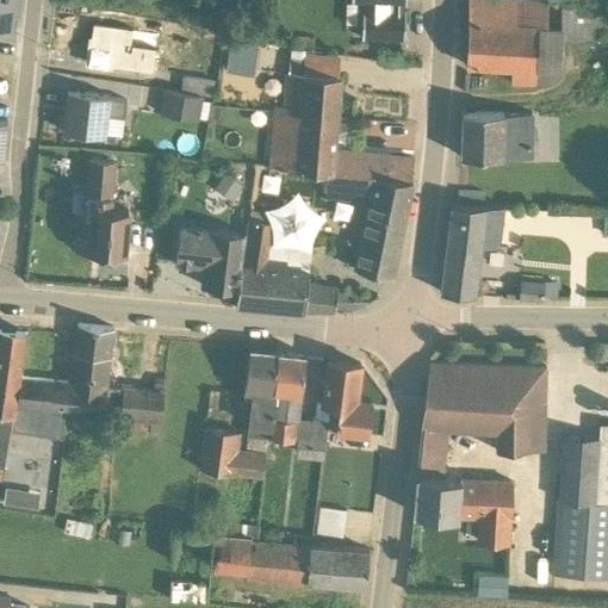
[(364,41),(405,42),(407,14),(394,13),(394,0),(346,0),(346,5),(358,6),(358,29),(363,29),(364,41)]
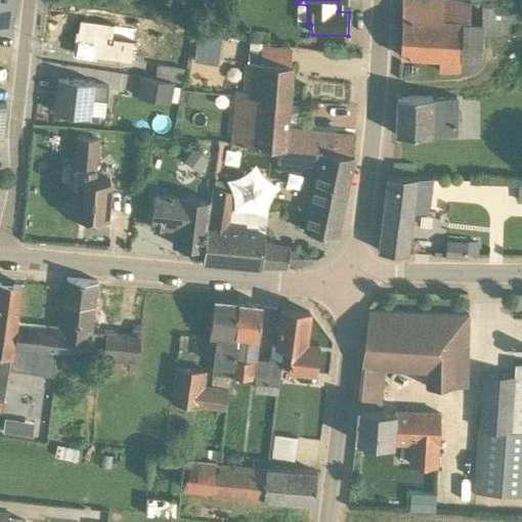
[(439,0),(403,0),(400,58),(439,62),(439,75),(460,76),(462,64),(483,64),(484,37),(513,37),(513,3),(476,4),(476,9),(482,9),(483,27),(471,26),(472,3),(439,0)]
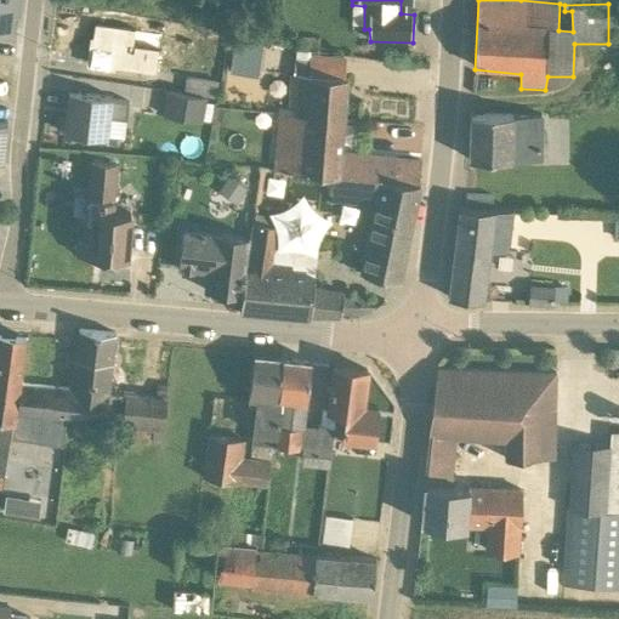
[(618,3),(608,4),(608,44),(618,44),(618,3)]
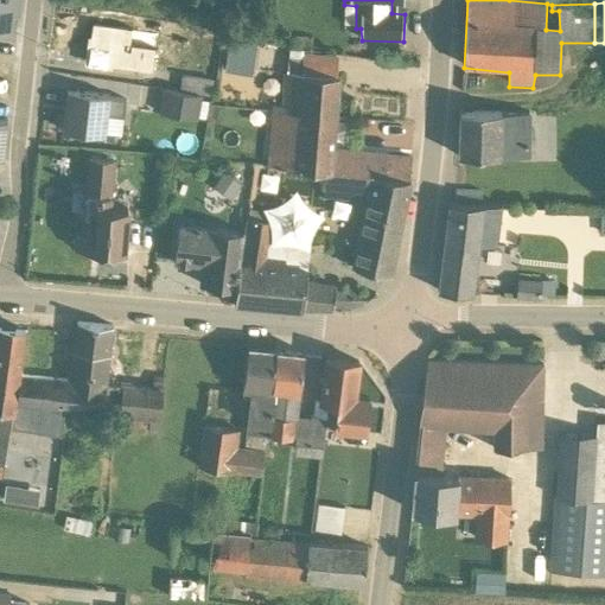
[(137,31),(94,25),(88,67),(155,76),(160,48),(134,44),(137,31)]
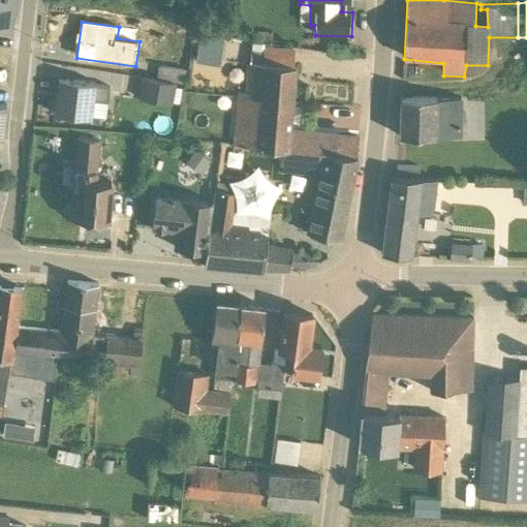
[(256,33),(255,43),(271,45),(272,34),(256,33)]
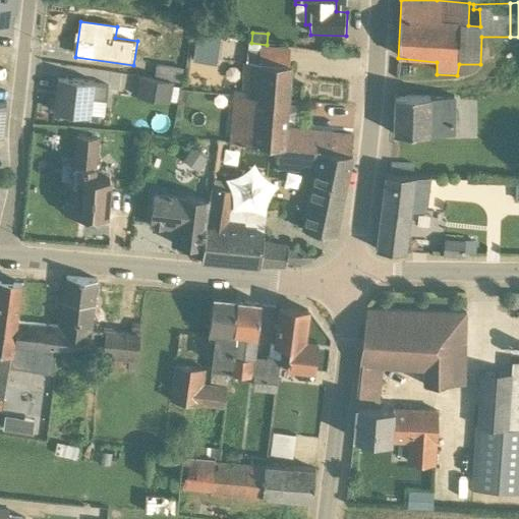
[(198,38),(195,62),(219,64),(222,40),(198,38)]
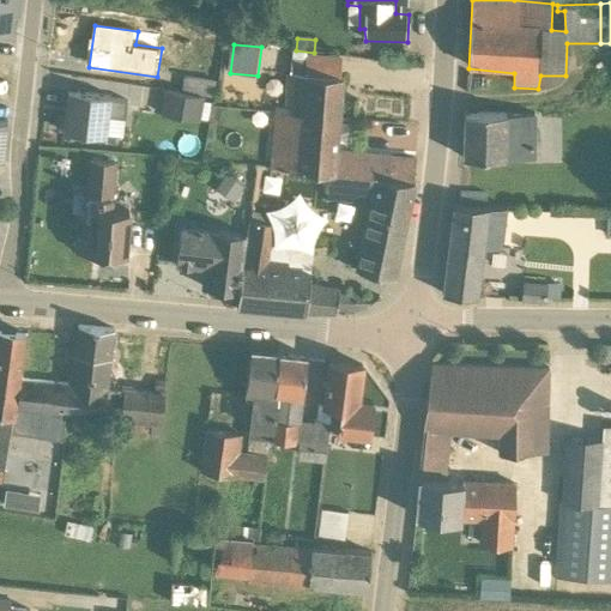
[(288,77),(284,110),(339,115),(344,80),(342,80),(344,60),(307,56),(306,61),(292,61),(290,76),(288,77)]
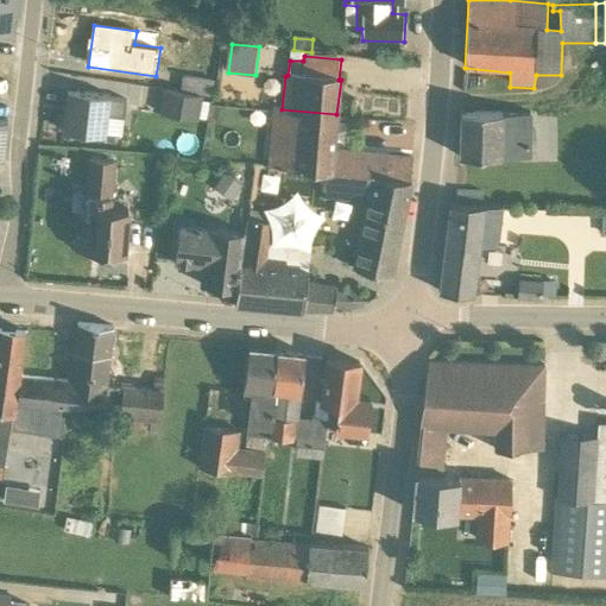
[(184,77),(181,94),(212,99),(215,83),(184,77)]
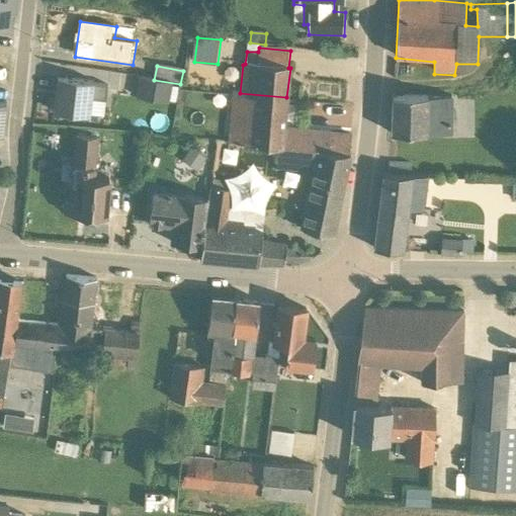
[(170,103),(173,83),(140,78),(137,97),(170,103)]
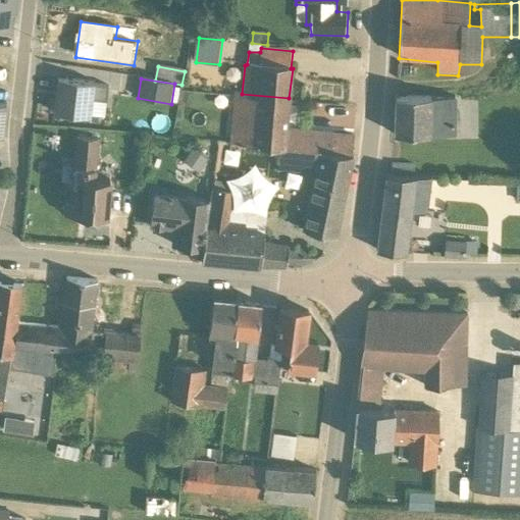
[(95,84),(59,80),(55,114),(92,118),(92,116),(106,118),(109,87),(95,86),(95,84)]
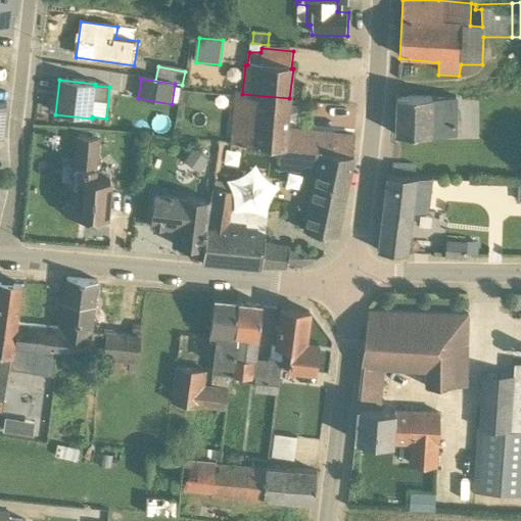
[(229,145),(282,150),(353,158),(359,138),(289,130),(289,98),(242,94),(235,93),(229,145)]
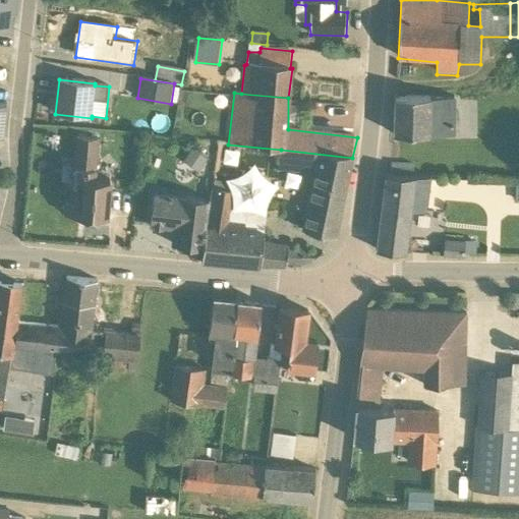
[(456,99),(396,99),(394,137),(455,139),(456,99)]
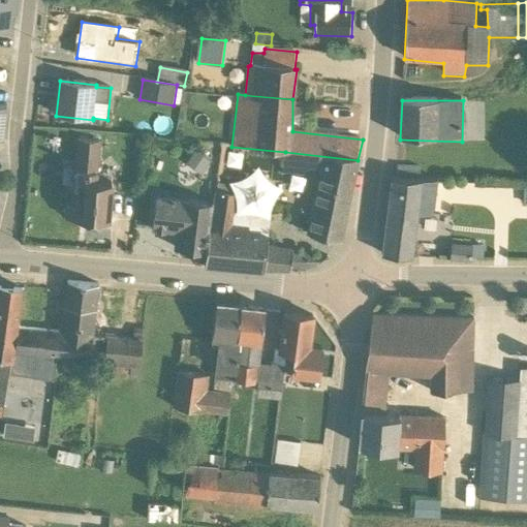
[(101,141),(81,140),(75,189),(80,190),(78,209),(69,208),(68,219),(93,221),(93,225),(104,226),(105,222),(109,222),(112,184),(98,183),(101,141)]
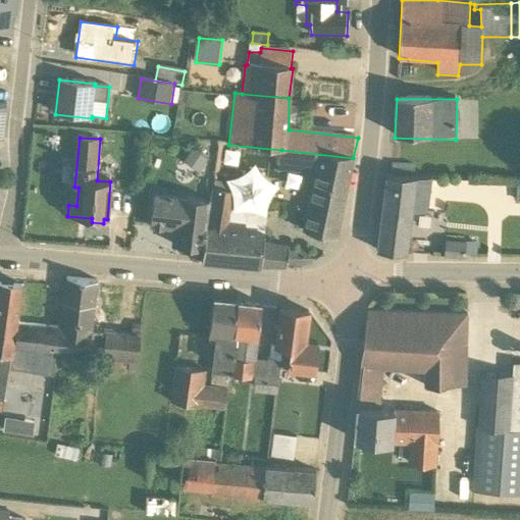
[(194,150),(185,163),(200,174),(209,161),(194,150)]
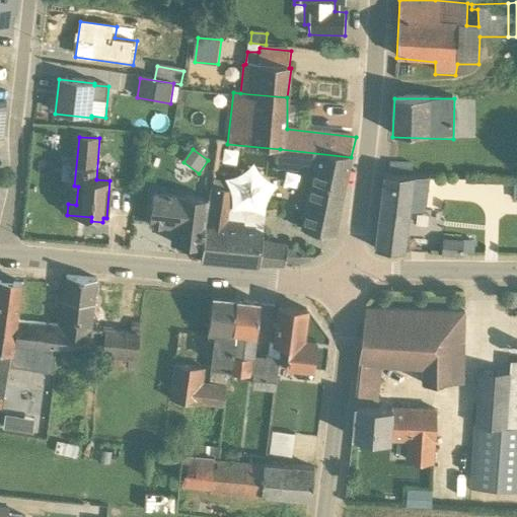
[(334,238),(351,157),(280,149),(278,170),(312,175),(304,232),(334,238)]
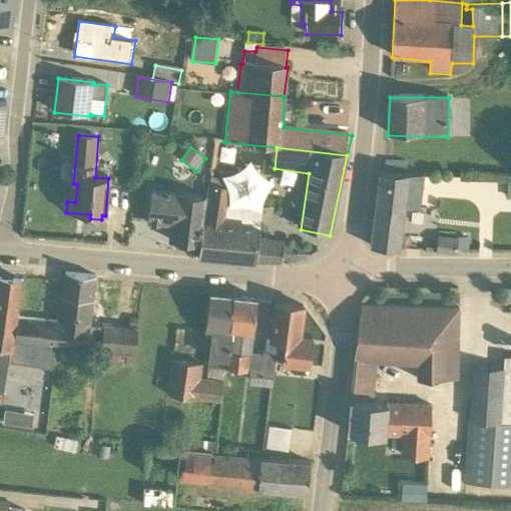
[(407,175),(407,165),(386,164),(385,174),(407,175)]
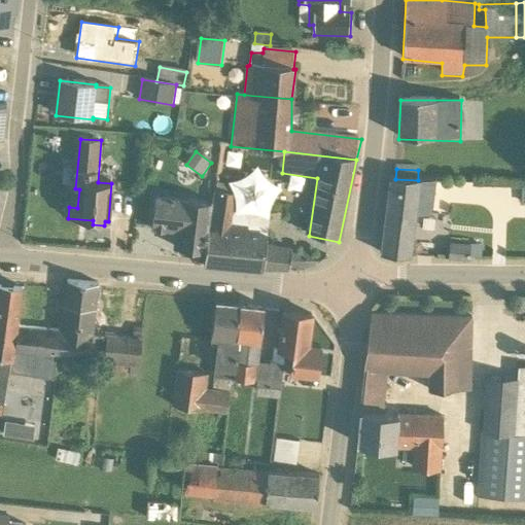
[(417,214),(432,216),(436,181),(390,180),(381,255),(411,257),(417,214)]
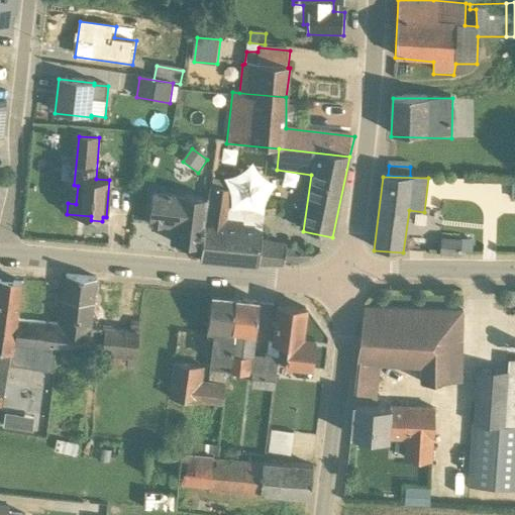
[(211,188),(209,201),(202,249),(201,261),(284,267),(310,262),(312,249),(289,246),(289,242),(262,239),(265,210),(242,207),(244,192),(211,188)]
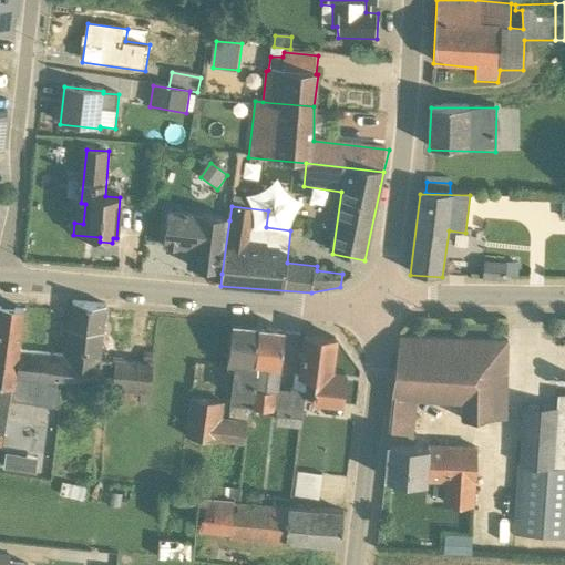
[(186,268),(222,274),(229,221),(168,212),(164,249),(188,253),(186,268)]
